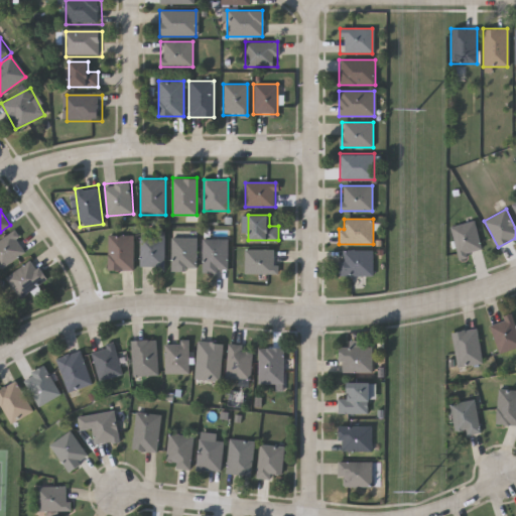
[(458,257),(449,227),(474,221),(482,251),(458,257)]
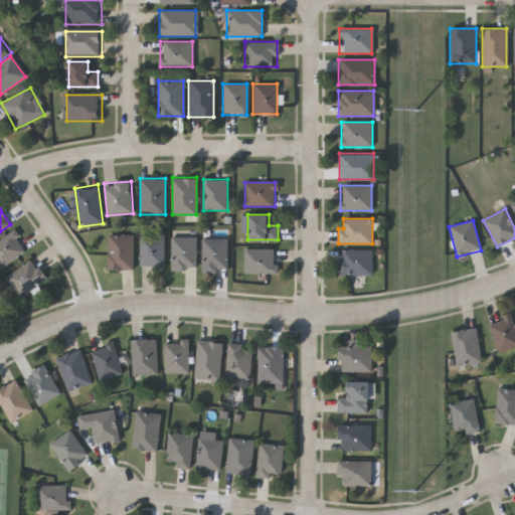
[(0,238),(15,230),(26,252),(0,267),(0,238)]
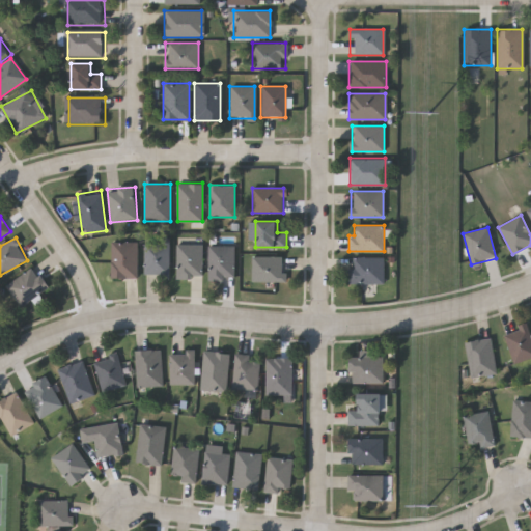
[(111,277),(111,242),(137,242),(137,277),(111,277)]
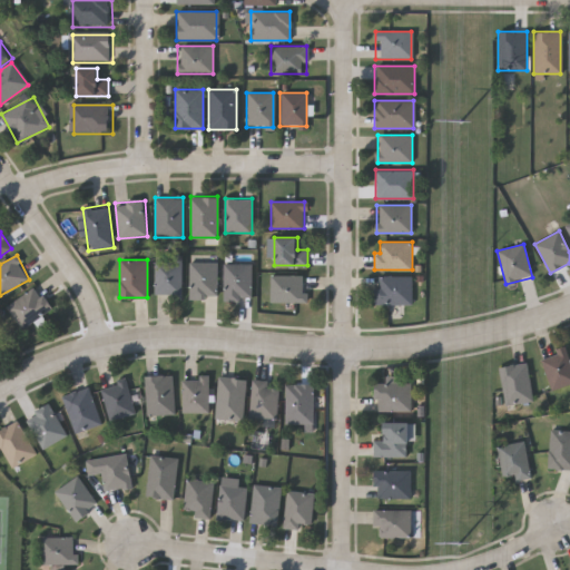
[(216,262),(216,298),(189,298),(189,262),(216,262)]
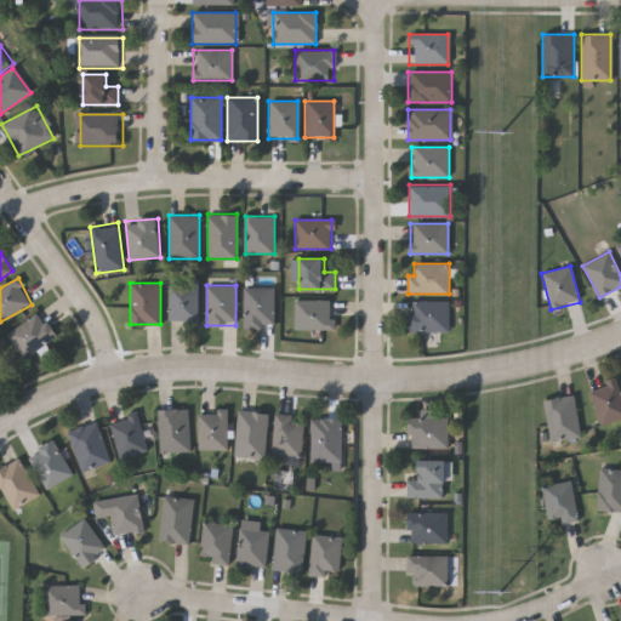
[(169,322),(169,286),(198,286),(198,322),(169,322)]
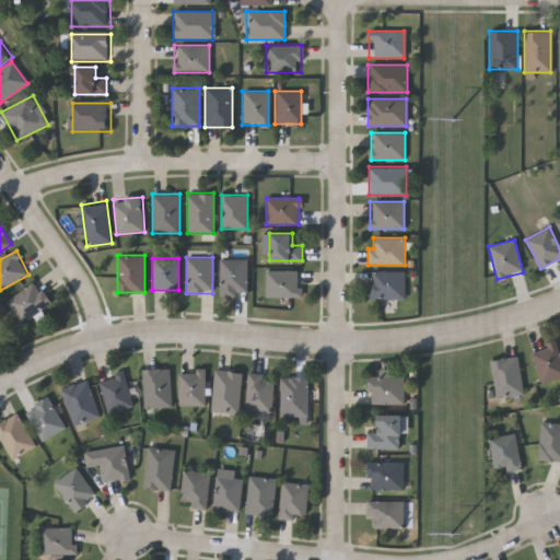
[(246,295),(220,295),(220,259),(246,259),(246,295)]
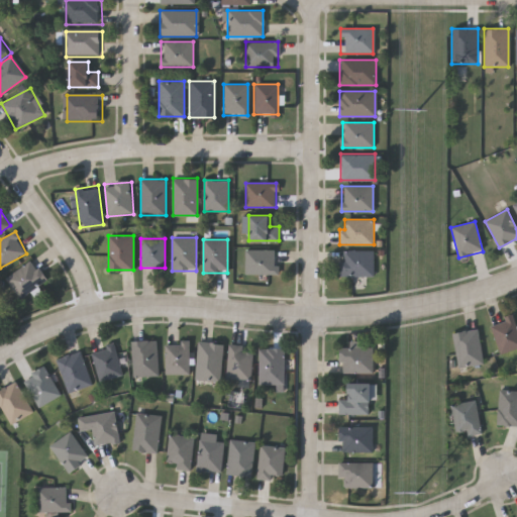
[(245,274),(245,249),(276,249),(276,274),(245,274)]
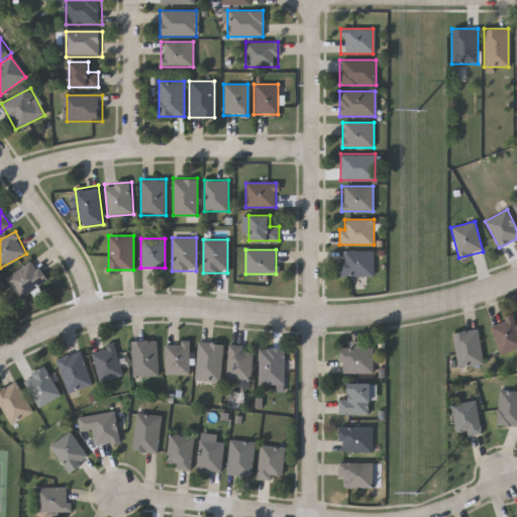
[(374,250),(374,276),(340,276),(340,249),(374,250)]
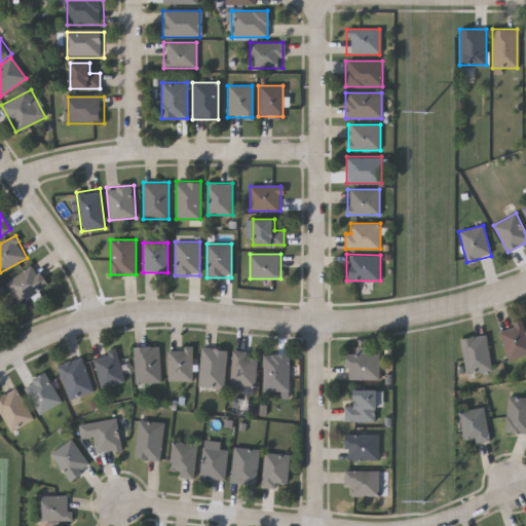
[(5,280),(35,264),(47,287),(17,303),(5,280)]
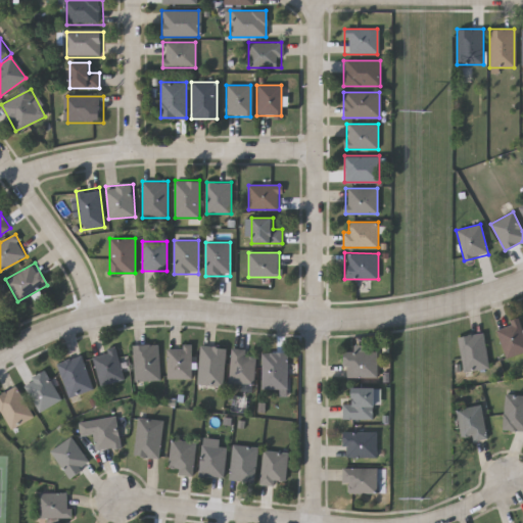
[(495,327),(519,320),(522,332),(522,350),(505,358),(495,327)]
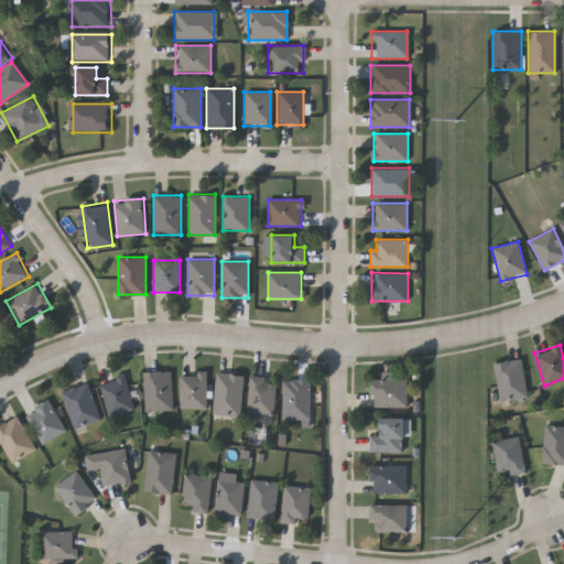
[(498,400),(494,362),(521,358),(525,397),(498,400)]
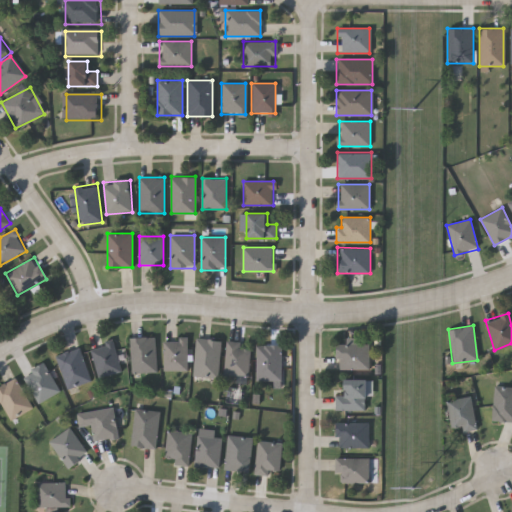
[(131,337),(155,337),(155,372),(131,372),(131,337)]
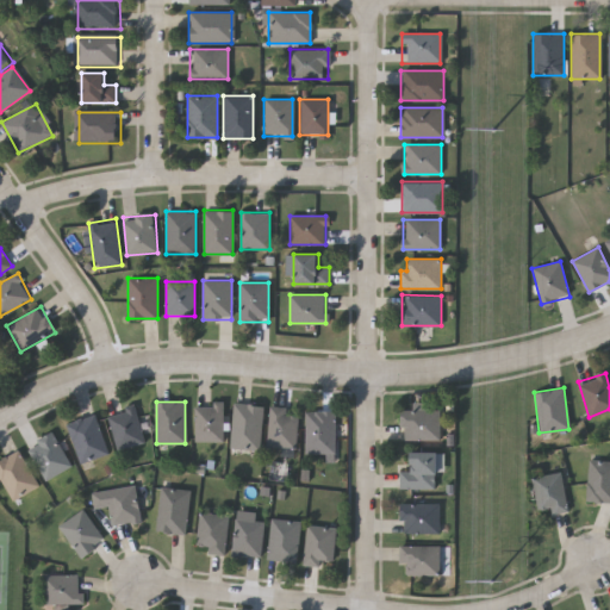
[(261,448),(231,447),(232,403),(262,404),(261,448)]
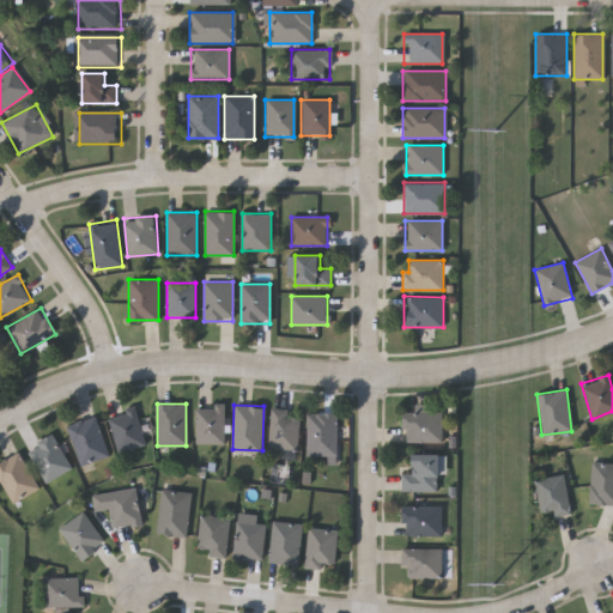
[(195,443),(195,406),(224,406),(224,443),(195,443)]
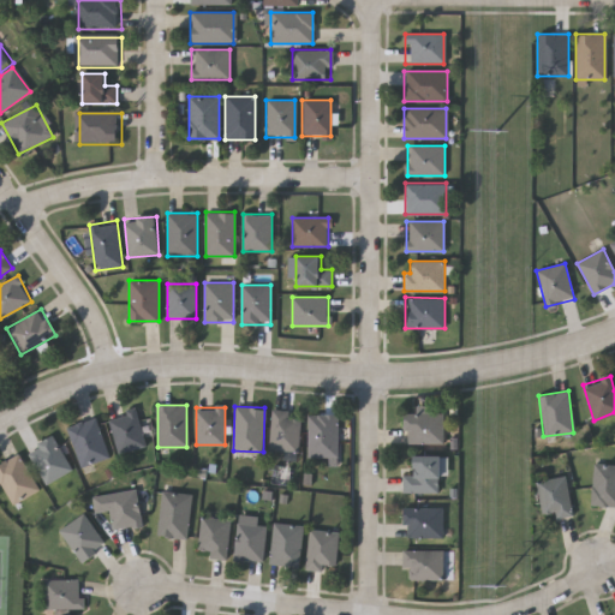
[(443,442),(404,442),(404,412),(416,412),(416,407),(443,407),(443,442)]
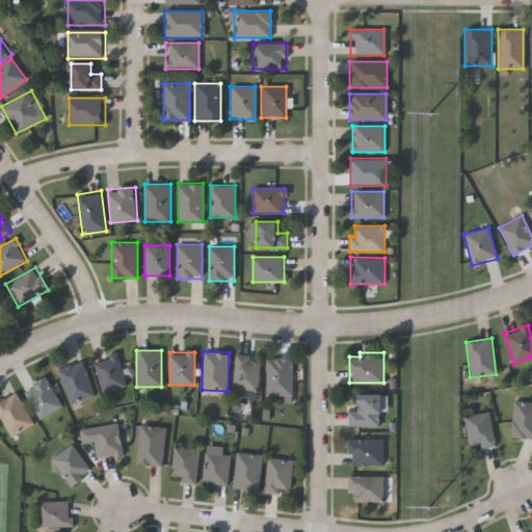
[(250,354),(250,361),(260,361),(258,391),(233,390),(235,354),(250,354)]
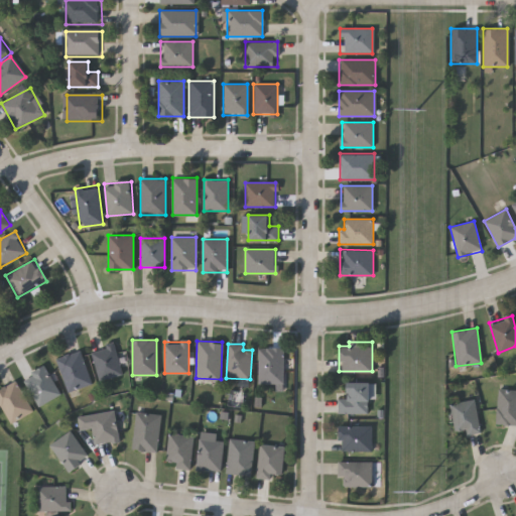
[(121,375),(98,380),(92,350),(115,345),(121,375)]
